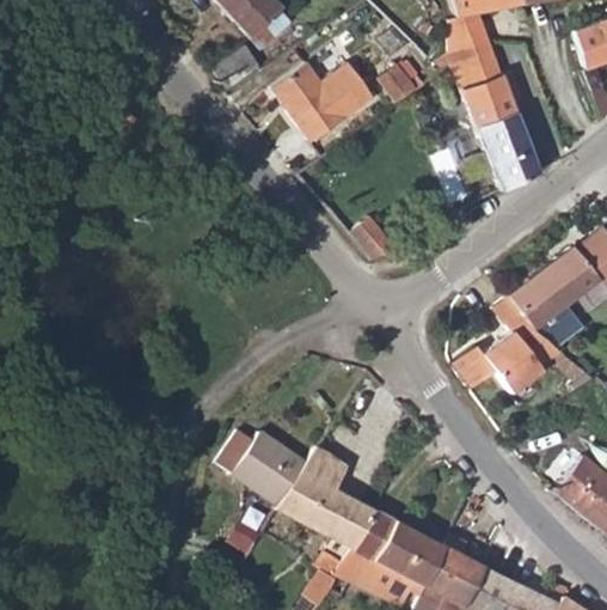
[(293,20),(274,0),(216,0),(215,1),(216,1),(263,50),(293,20)]
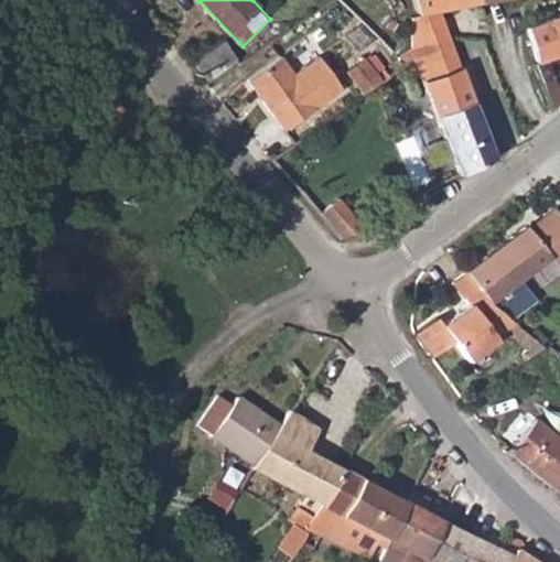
[(416,0),(421,15),(412,20),(413,35),(413,51),(451,38),(442,14),(484,7),(483,0),(416,0)]
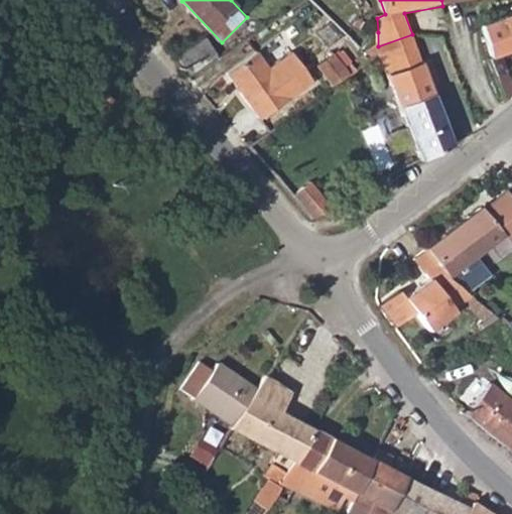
[(511,14),(507,16),(482,26),(489,52),(492,60),(511,51),(511,14)]
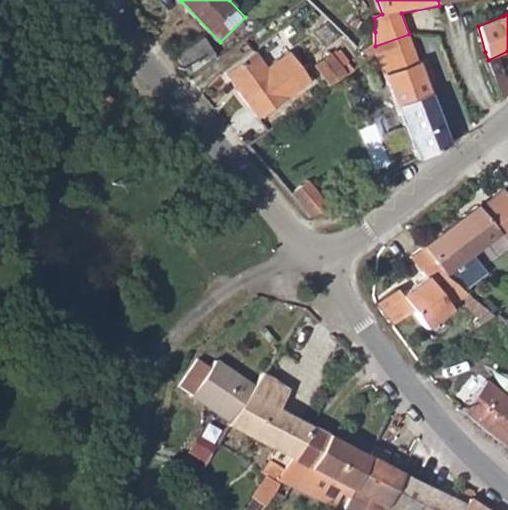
[(451,145),(409,34),(375,46),(366,52),(370,58),(373,61),(375,59),(379,57),(419,162),(451,145)]
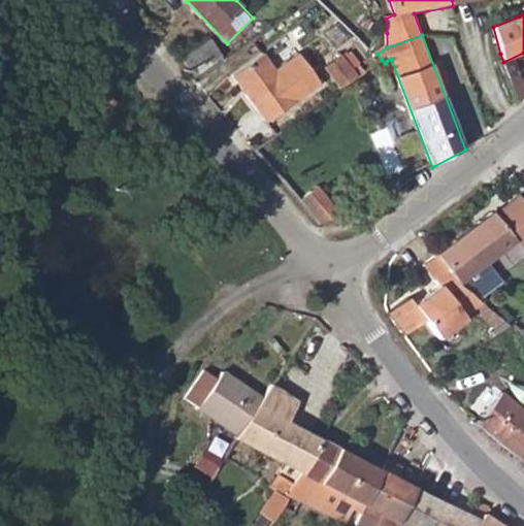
[(224,56),(210,39),(185,58),(197,75),(224,56)]
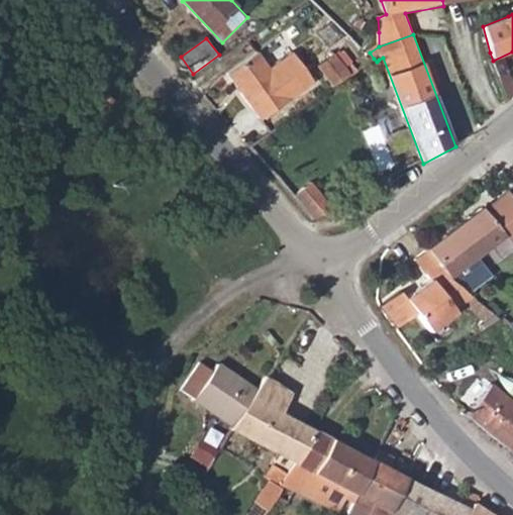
[(261,52),(230,73),(241,88),(244,85),(247,89),(243,91),(265,119),(317,82),(295,52),(273,68),(261,52)]
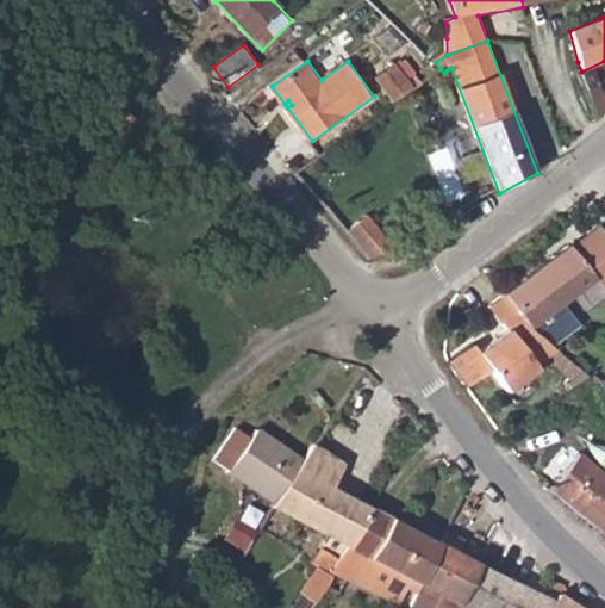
[(380,78),(397,101),(416,88),(411,82),(398,64),(380,78)]
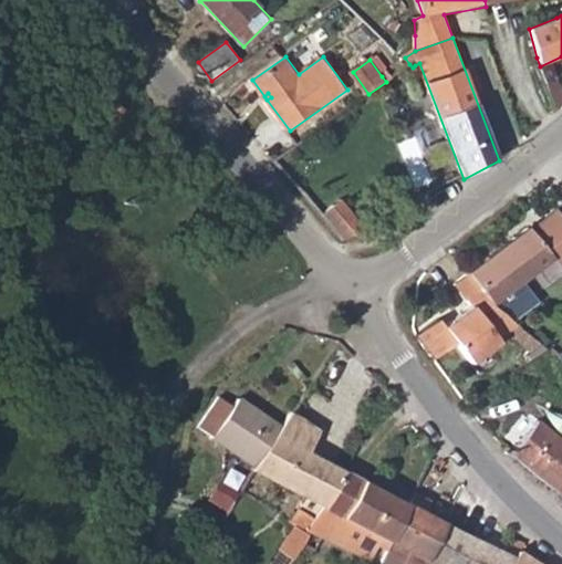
[(389,71),(382,76),(386,82),(393,76),(389,71)]
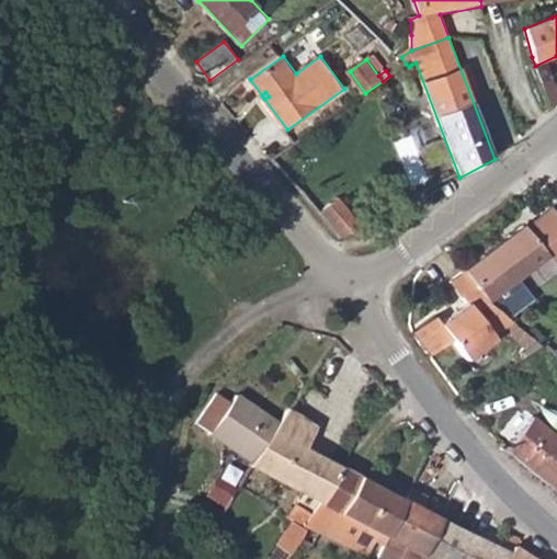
[(120,103),(112,94),(99,105),(106,114),(120,103)]
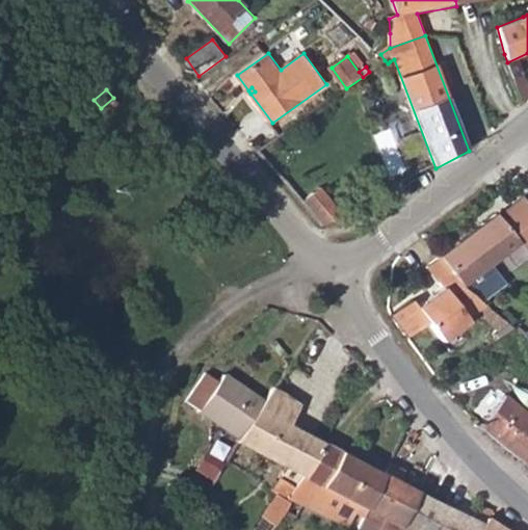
[(120,105),(113,98),(101,108),(108,115),(120,105)]
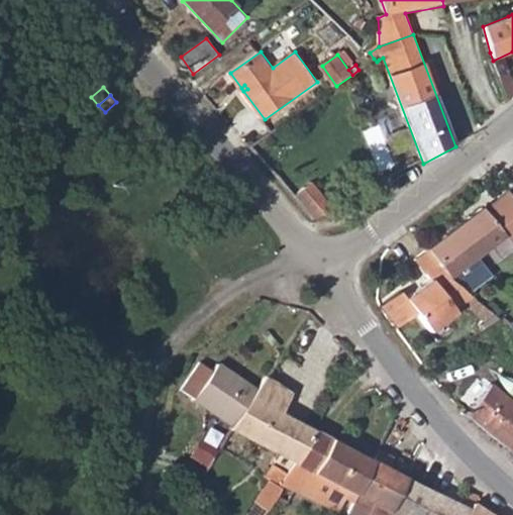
[(320,177),(298,194),(319,220),(340,203),(320,177)]
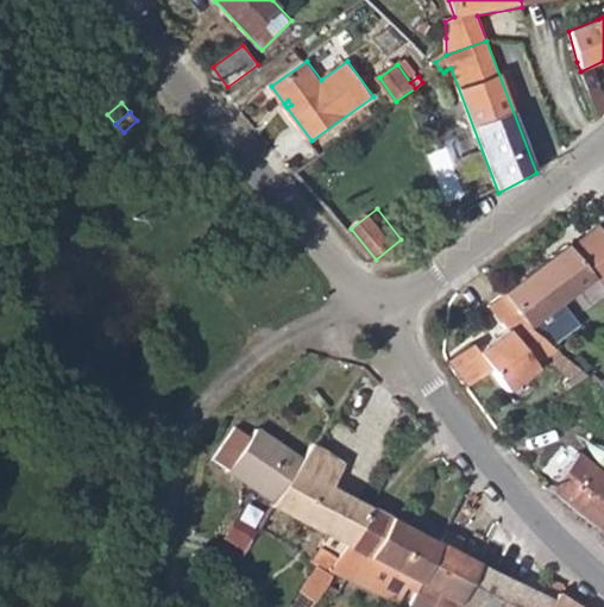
[(441,239),(460,227),(454,219),(436,231),(441,239)]
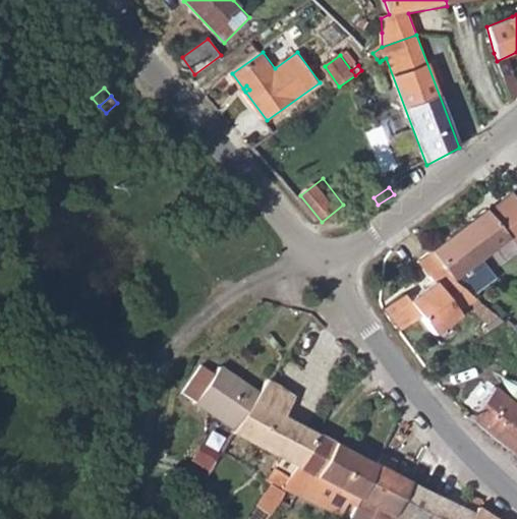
[(489,209),(433,251),(453,276),(456,280),(476,297),(498,280),(481,260),(510,237),(516,245),(516,196),(514,193),(491,212),(489,209)]
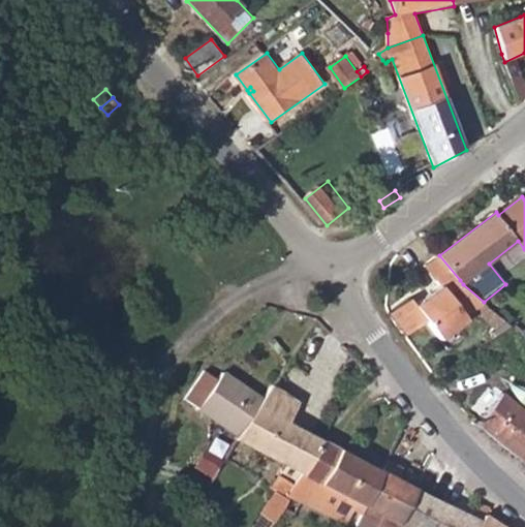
[(463,284),(460,280),(445,290),(443,287),(417,307),(411,301),(391,315),(409,337),(429,323),(441,340),(468,321),(466,318),(486,304),(484,302),(463,284)]
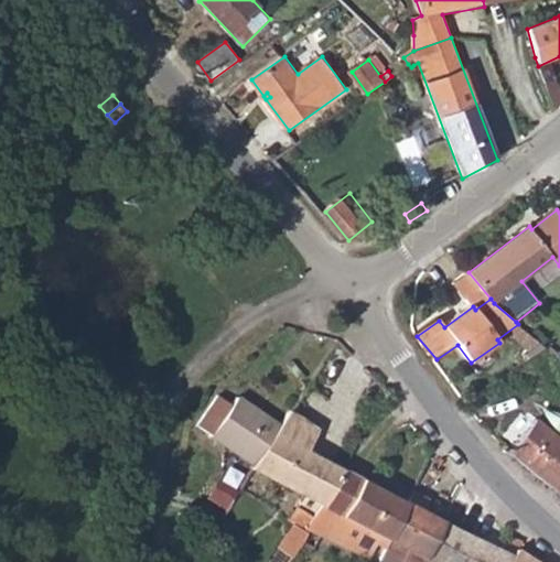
[(215,435),(259,464),(284,425),(240,396),(234,406),(221,397),(201,427),(215,435)]
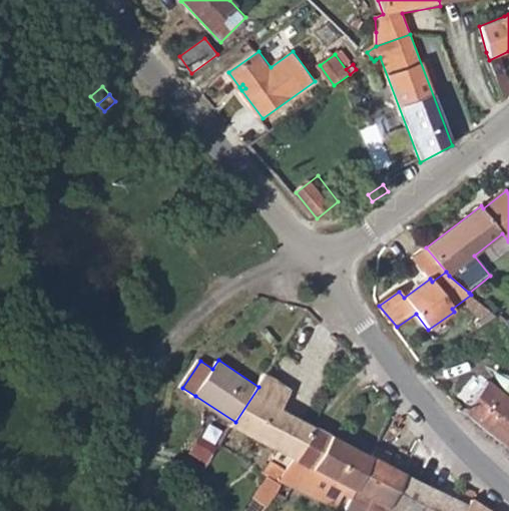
[(293,390),(268,375),(259,387),(235,422),(231,428),(276,450),(295,460),(314,426),(283,408),(293,390)]
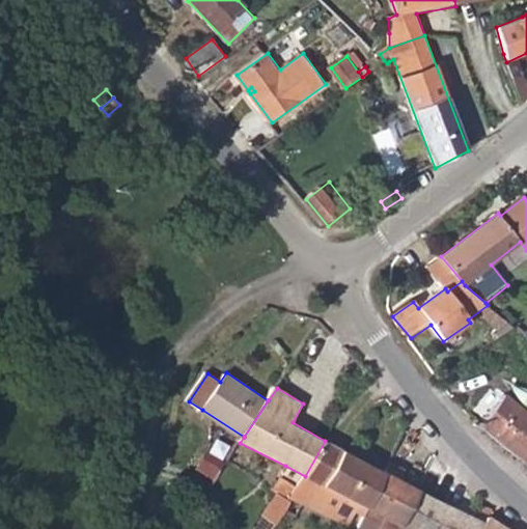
[(481,426),(526,463),(526,411),(506,394),(481,426)]
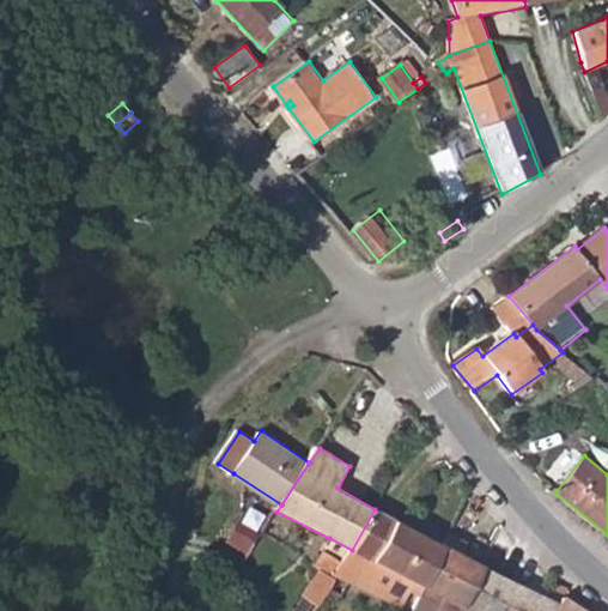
[(413,582),(424,588),(445,548),(375,509),(352,550),(336,579),(330,591),(342,596),(348,584),(400,609),(413,582)]
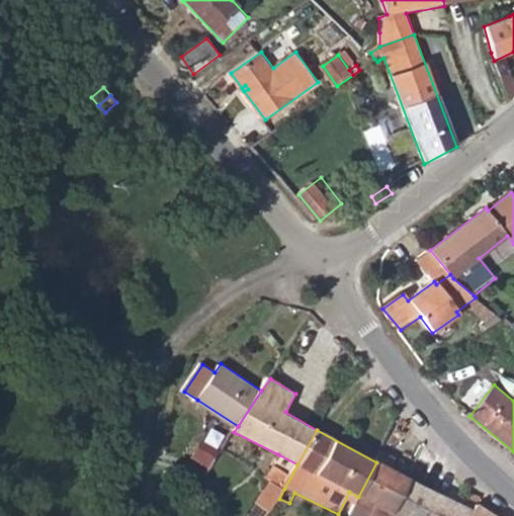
[(193,455),(211,465),(221,451),(202,441),(193,455)]
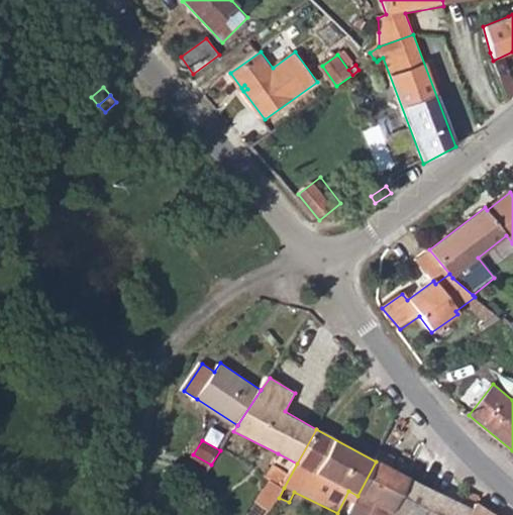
[(396,459),(381,451),(376,461),(357,496),(348,514),(390,514),(391,512),(407,478),(392,471),(396,459)]
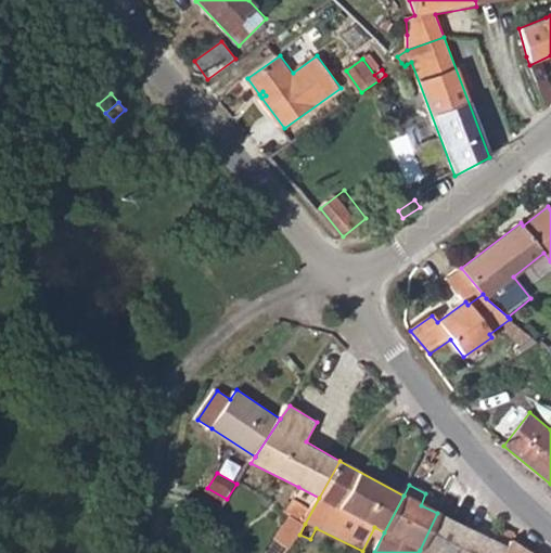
[(284,513),(291,515),(305,524),(319,498),(298,487),(284,513)]
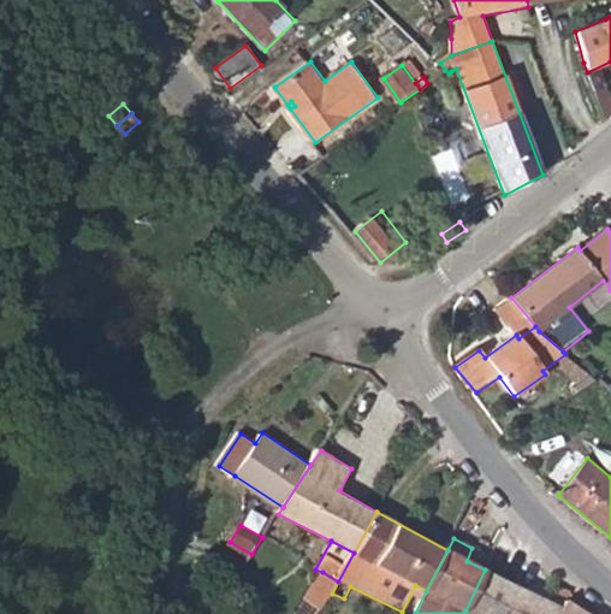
[(552,603),(488,572),(485,570),(466,610),(472,613),(558,613),(567,600),(573,591),(559,584),(552,603)]
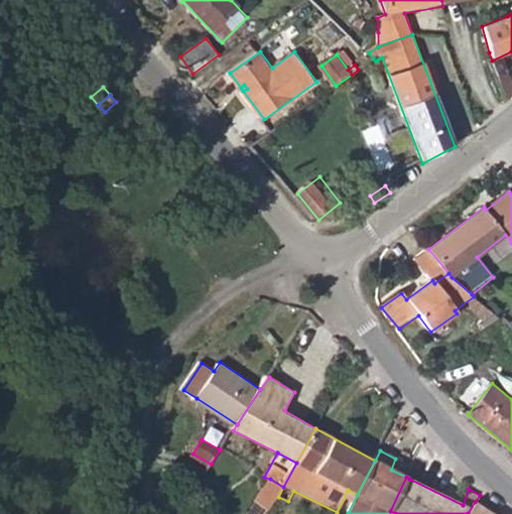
[(255,500),(268,511),(273,504),(278,497),(283,487),(270,479),(255,500)]
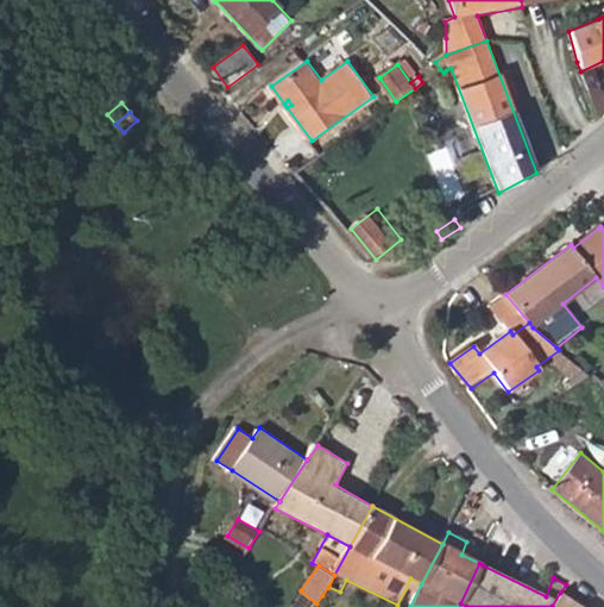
[(397,605),(401,606),(410,606),(421,584),(410,579),(397,605)]
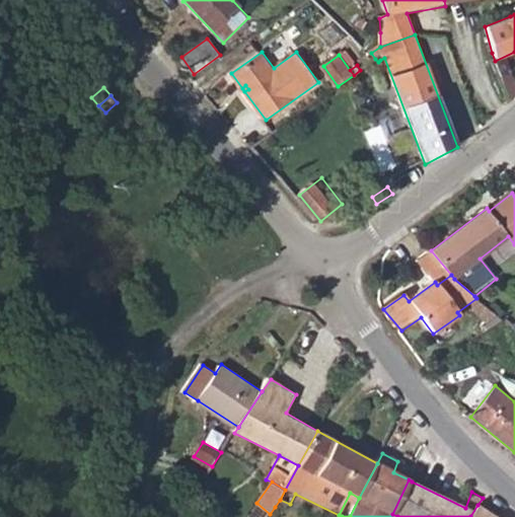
[(497,516),(477,505),(470,516),(497,516)]
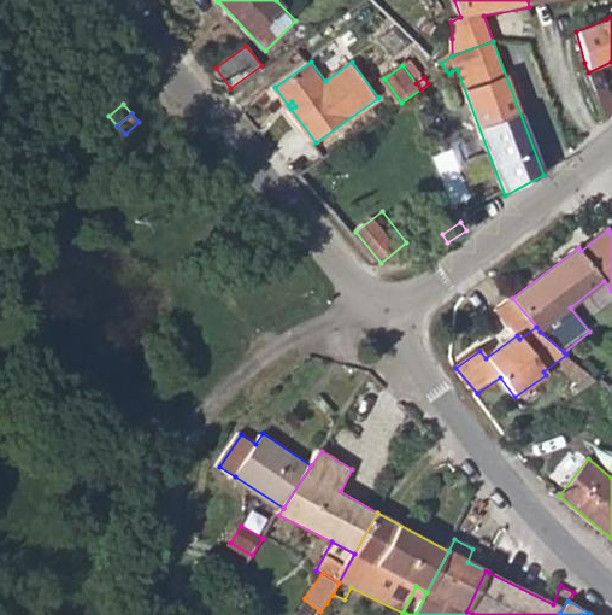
[(331,614),(336,609),(327,603),(321,611),(318,614),(331,614)]
